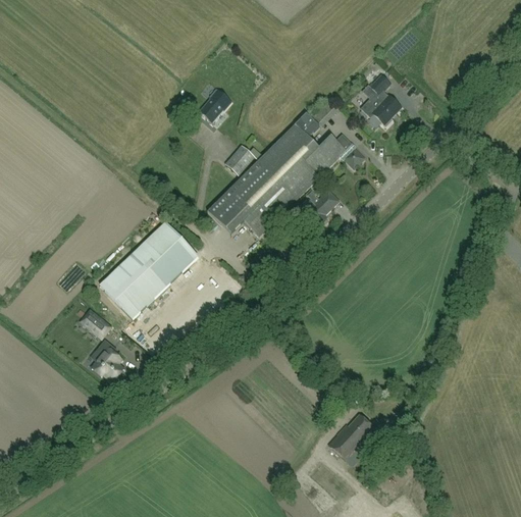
[(191,83),(199,72),(195,69),(186,79),(191,83)]
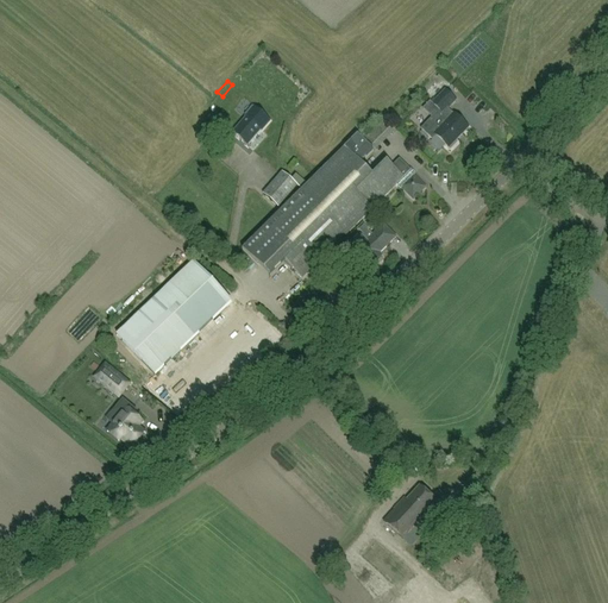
[(446,144),(467,123),(453,110),(446,104),(455,96),(444,86),(432,99),(439,106),(420,124),(431,134),(434,131),(446,144)]
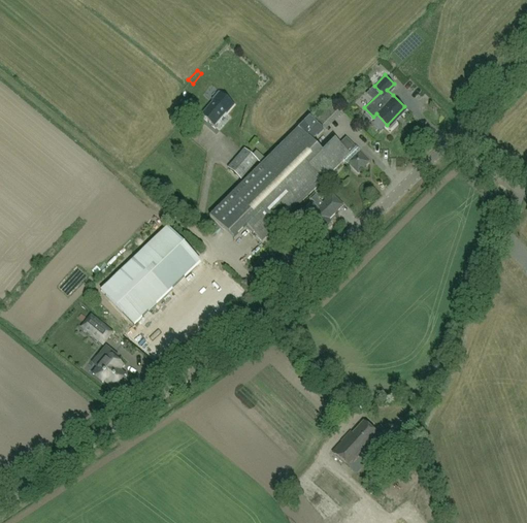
[(197,88),(205,78),(201,75),(193,84),(197,88)]
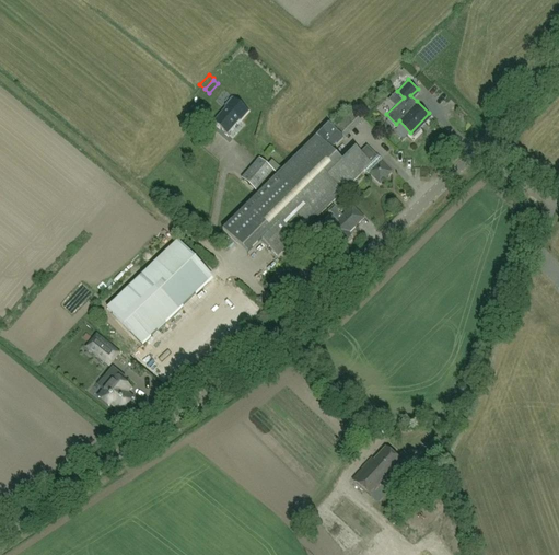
[(224,102),(226,104),(214,118),(226,129),(239,115),(242,116),(254,102),(236,87),(224,102)]
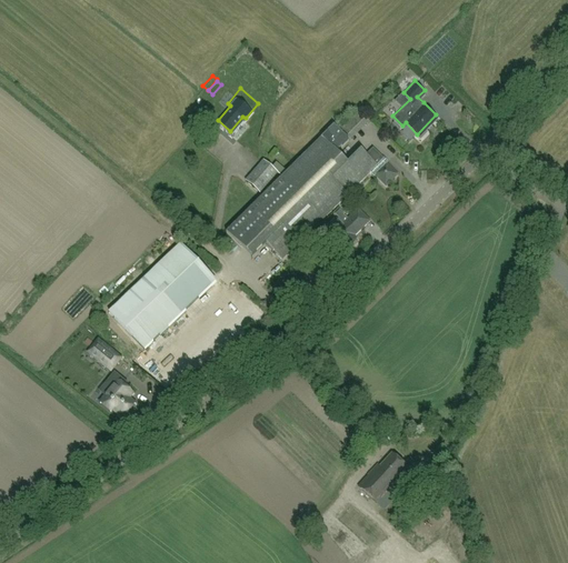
[(385,161),(380,158),(382,156),(374,147),(374,146),(372,146),(371,146),(370,147),(366,151),(360,147),(347,160),(338,152),(357,133),(345,121),(338,128),(332,122),(287,168),(276,159),(271,164),(263,157),(245,178),(259,190),(278,170),(281,173),(226,229),(251,254),(266,240),(281,257),(369,169),(372,173),(375,171),(385,182),(396,171),(385,160),(385,161)]
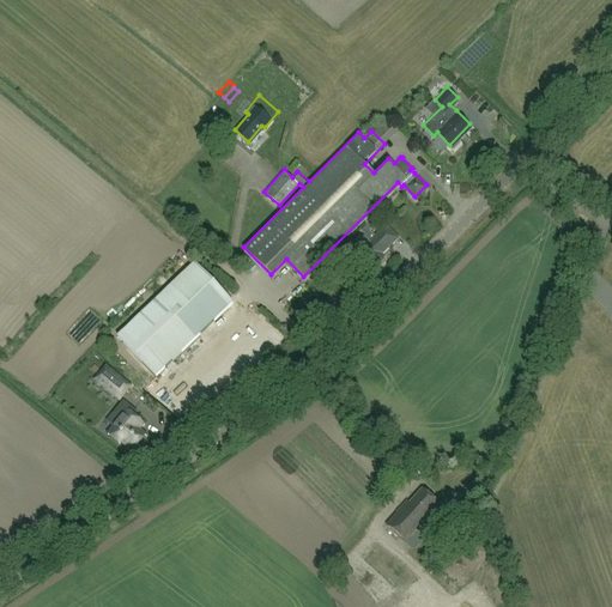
[(382,254),(380,252),(398,234),(385,220),(374,231),(369,228),(370,226),(365,222),(361,226),(364,231),(347,248),(368,268),(382,254)]
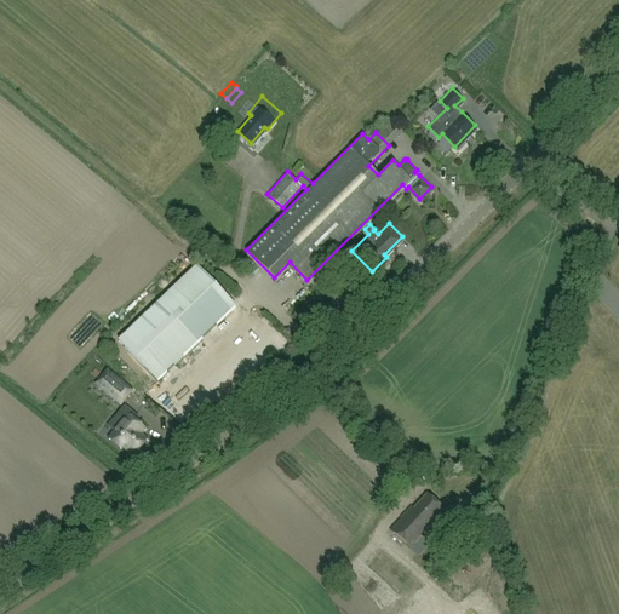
[(411,239),(401,246),(414,265),(424,258),(411,239)]
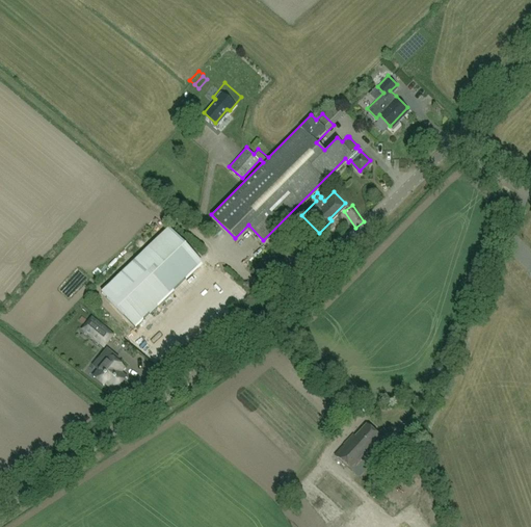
[(134,323),(202,260),(168,225),(101,289),(134,323)]
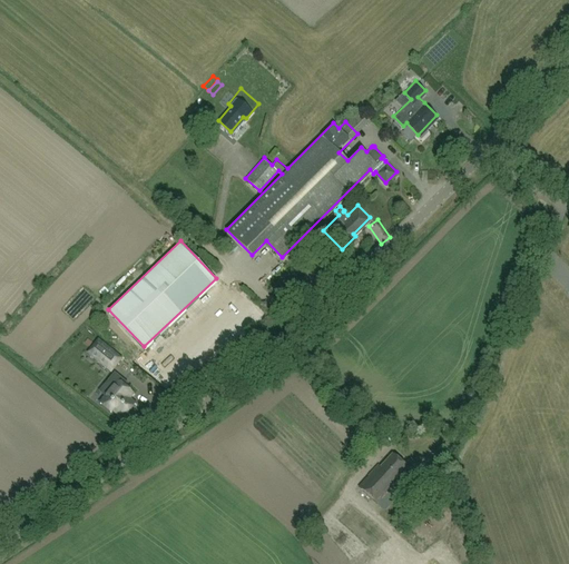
[(321,258),(325,253),(320,247),(315,253),(321,258)]
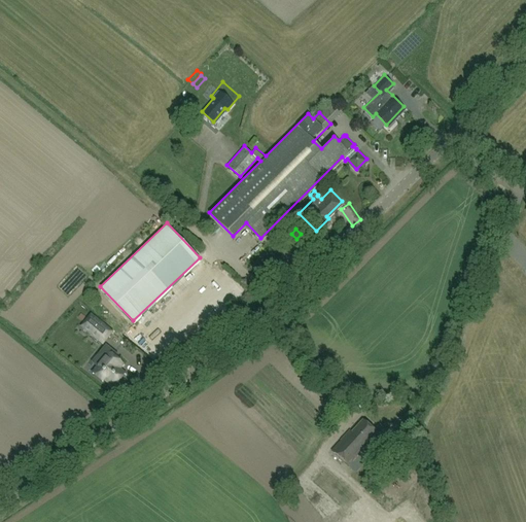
[(195,273),(178,298),(184,302),(201,277),(195,273)]
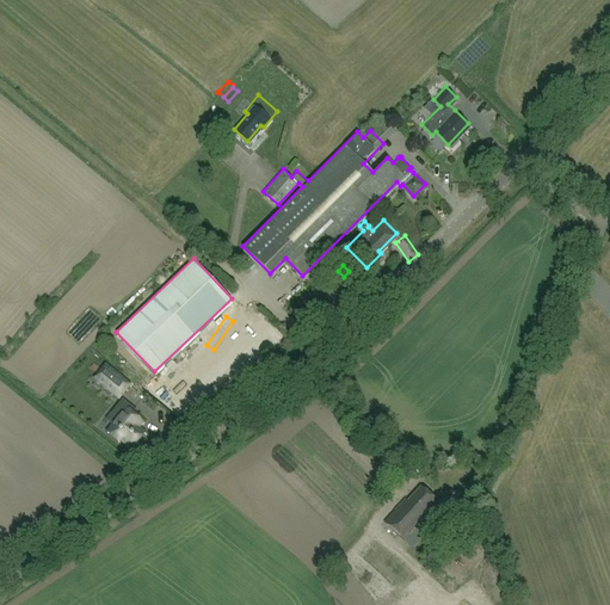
[(105,360),(98,369),(94,374),(104,382),(118,394),(129,381),(105,360)]
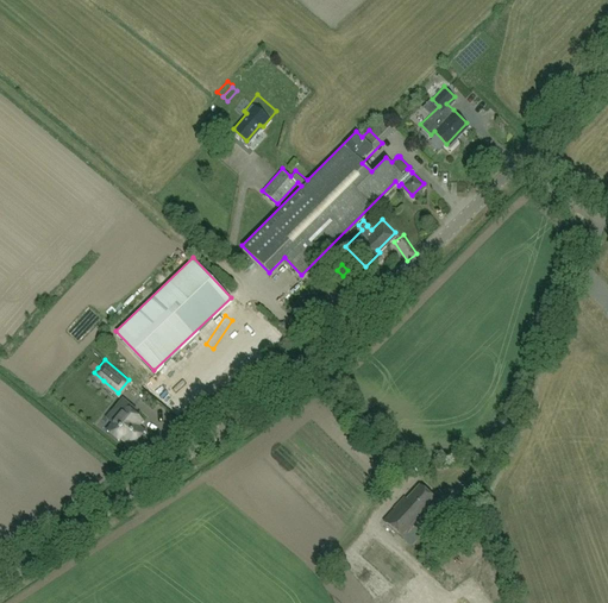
[(171,403),(177,397),(167,387),(161,393),(171,403)]
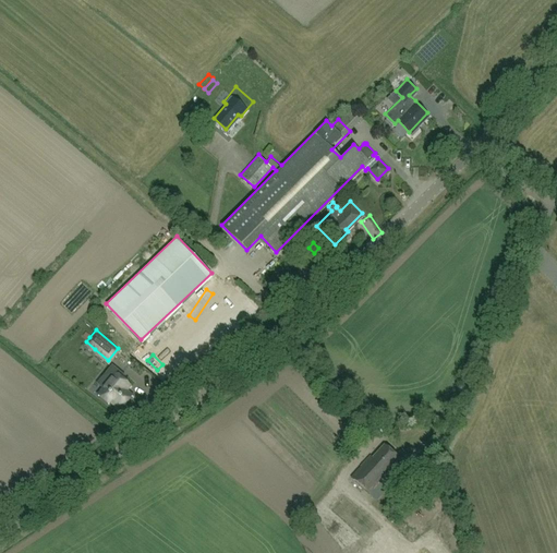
[(108,400),(109,398),(120,407),(125,399),(128,400),(131,396),(130,395),(132,392),(125,387),(129,382),(120,375),(123,371),(111,362),(97,380),(103,385),(97,392),(108,400)]
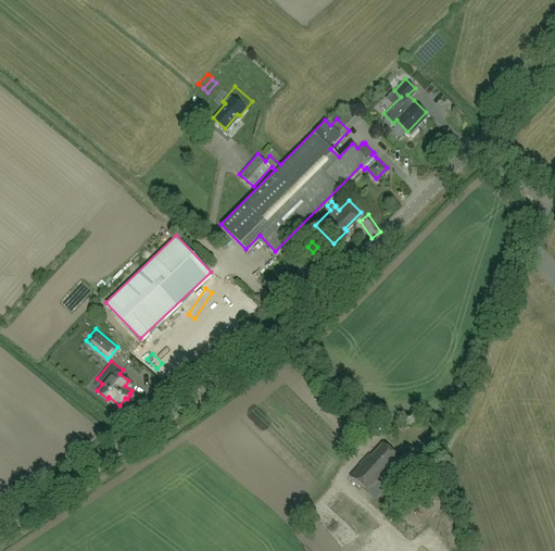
[(387,467),(399,454),(382,440),(370,452),(368,451),(349,472),(375,495),(393,474),(387,467)]
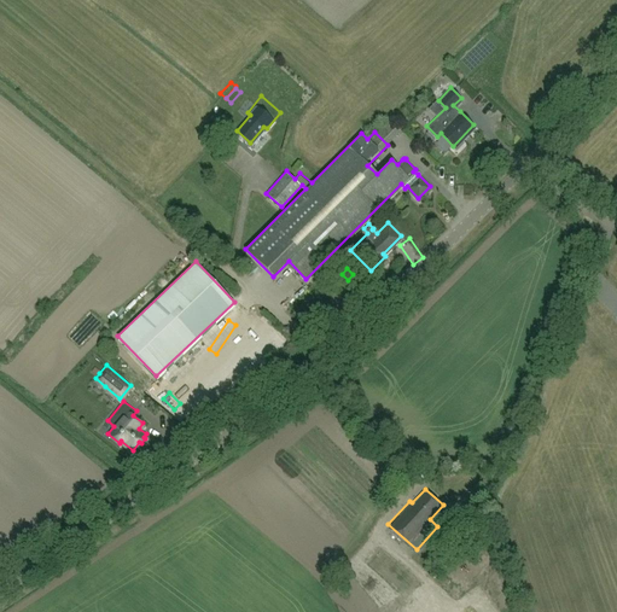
[(385,551),(371,557),(374,567),(389,563),(385,551)]
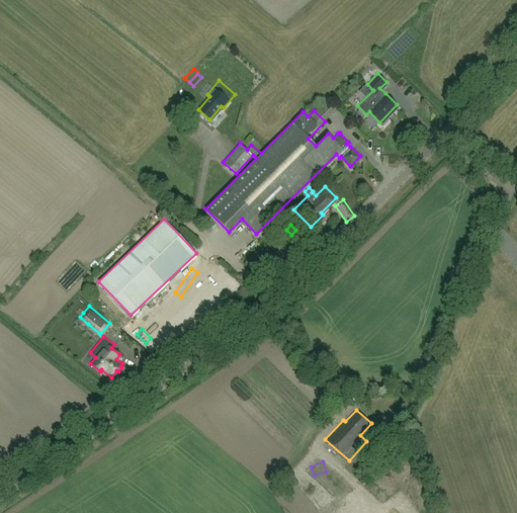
[(391,482),(401,469),(392,462),(381,475),(391,482)]
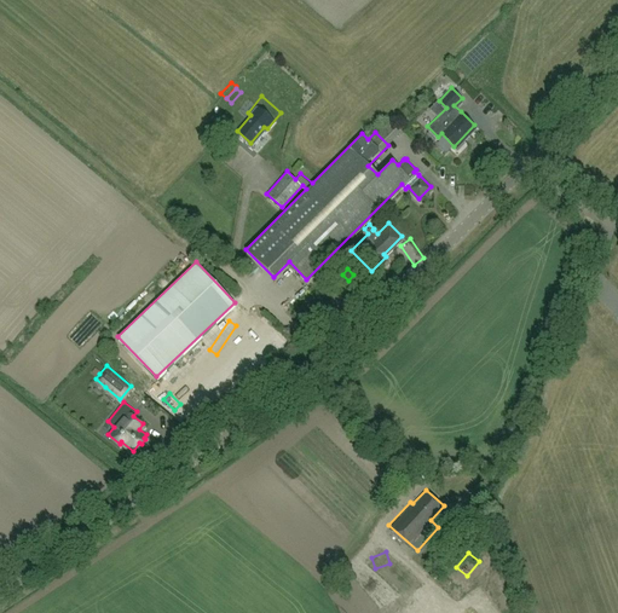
[(347,585),(357,595),(362,590),(351,580),(347,585)]
